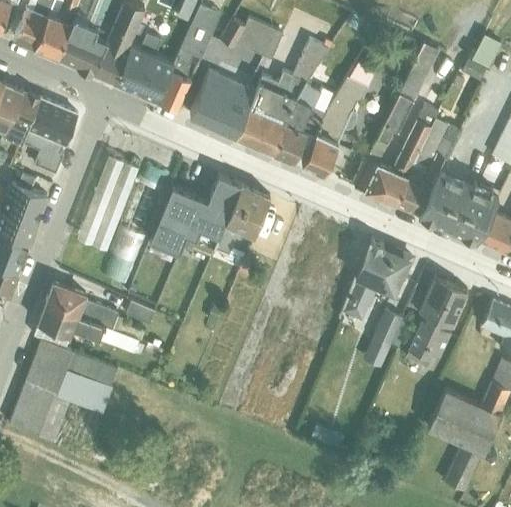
[(0,0),(0,30),(7,34),(22,0),(0,0)]
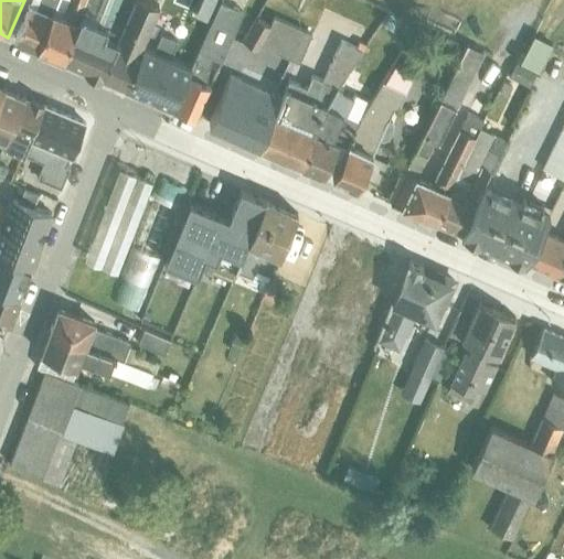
[(40,51),(54,14),(60,0),(42,0),(38,11),(32,8),(17,41),(40,51)]
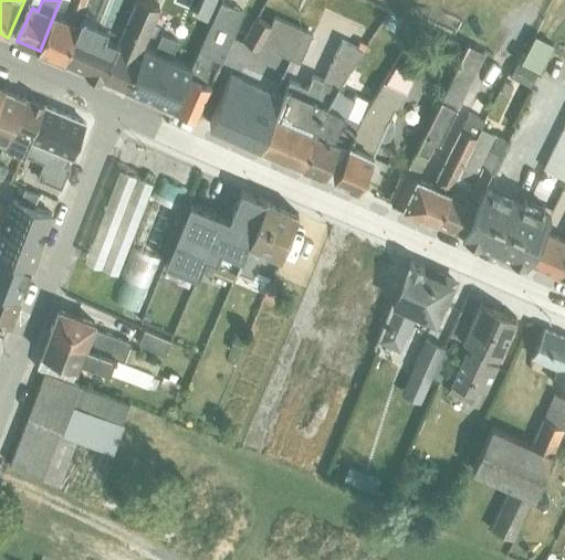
[(54,14),(40,51),(44,53),(64,62),(89,0),(71,0),(64,19),(54,14)]
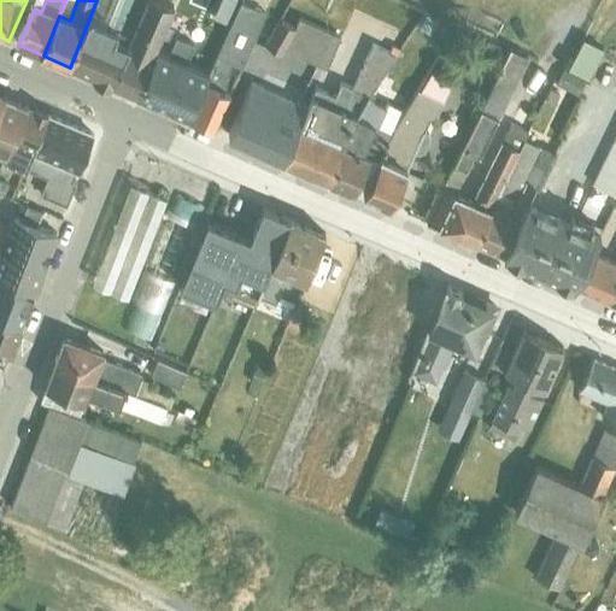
[(97,0),(70,68),(138,98),(157,52),(176,9),(156,0),(148,0),(132,36),(125,34),(139,0),(97,0)]
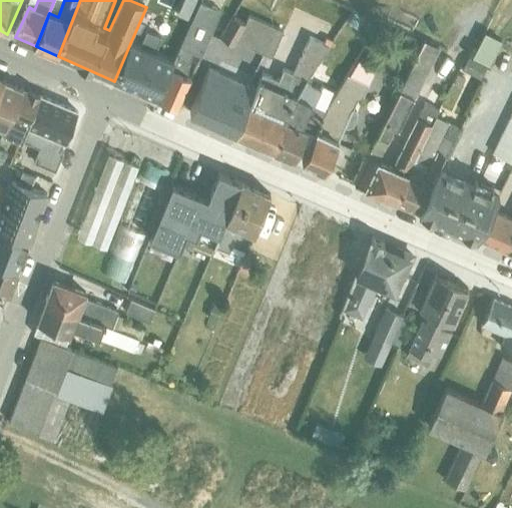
[(175,61),(157,100),(179,109),(192,80),(188,78),(192,54),(201,57),(221,13),(200,4),(175,61)]
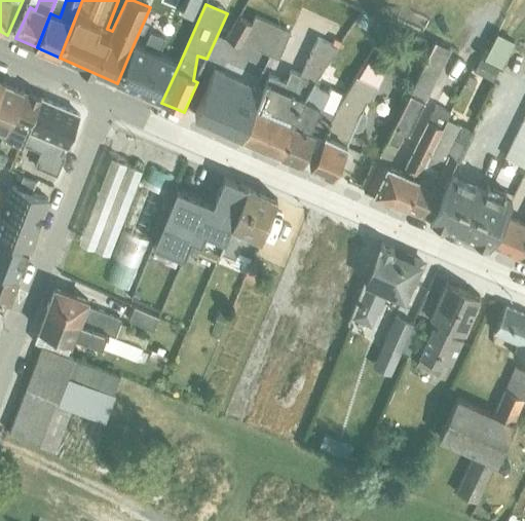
[(238,19),(227,40),(242,47),(244,44),(279,60),(291,33),(256,17),(253,26),(238,19)]
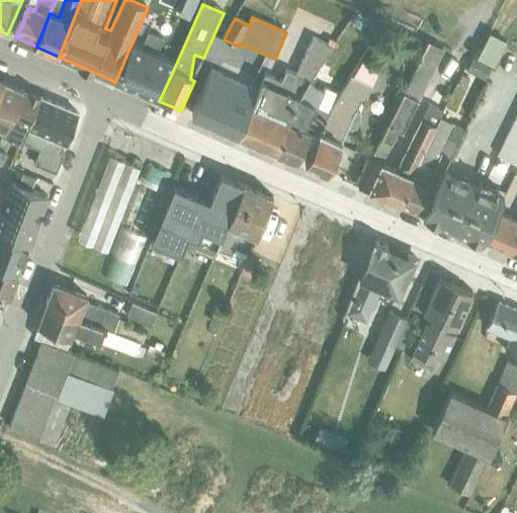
[(132,44),(115,82),(118,83),(118,82),(130,87),(128,88),(133,89),(133,88),(138,92),(142,93),(142,92),(157,99),(157,100),(159,101),(177,62),(158,54),(164,39),(149,33),(143,49),(132,44)]
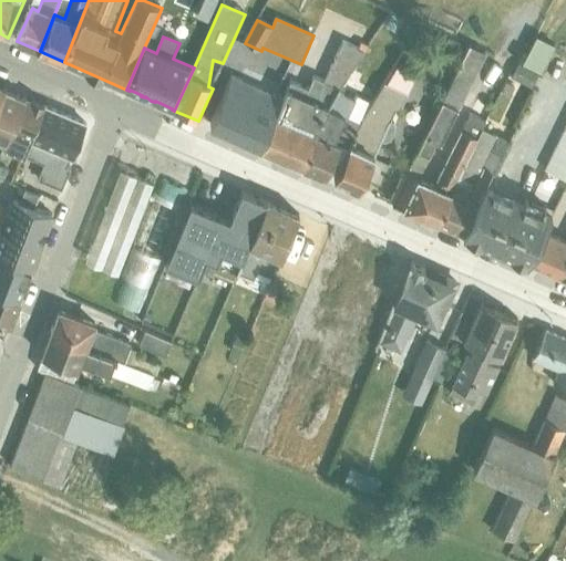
[(537,38),(523,65),(542,74),(556,48),(537,38)]
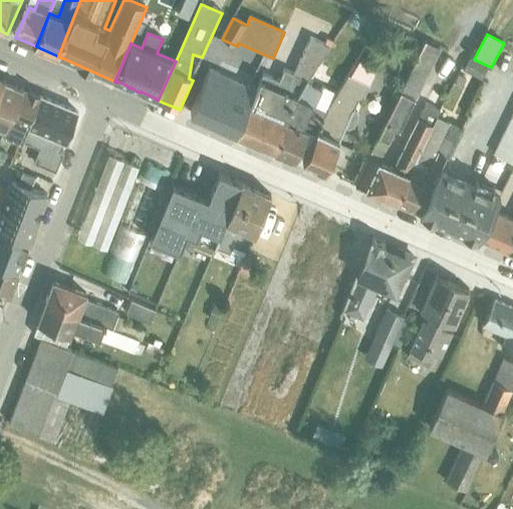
[(258,91),(238,136),(276,152),(298,97),(307,84),(335,43),(328,40),(325,45),(312,39),(295,75),(285,71),(280,81),(265,75),(258,91)]
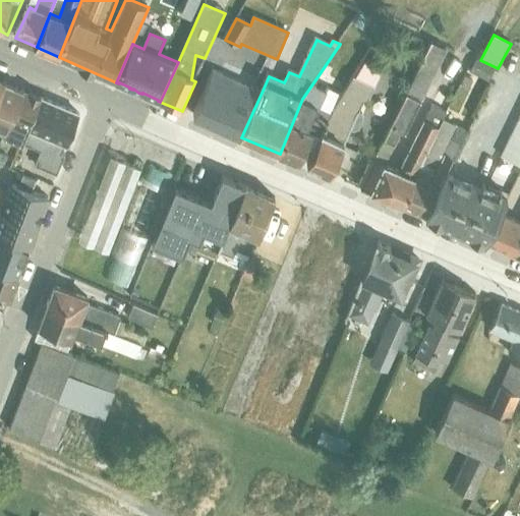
[(402,207),(443,121),(447,114),(432,107),(400,171),(386,166),(401,131),(406,133),(421,102),(422,103),(448,51),(432,43),(361,189),(402,207)]
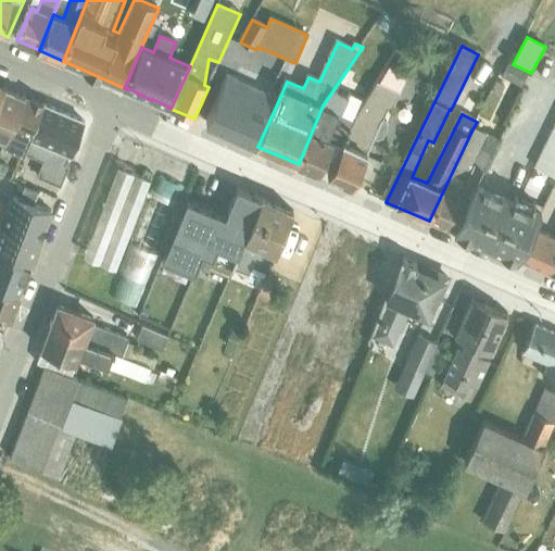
[(508,66),(502,78),(521,89),(529,75),(508,66)]
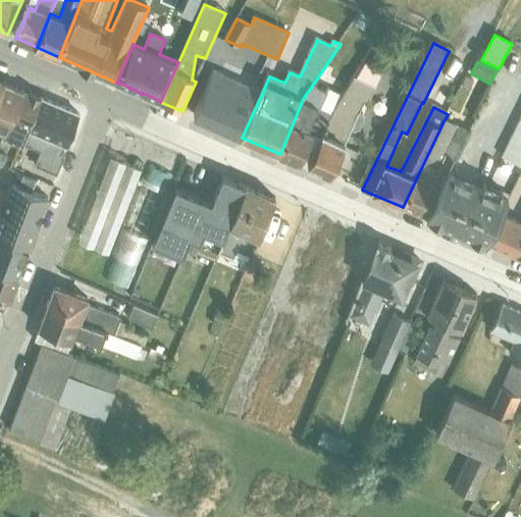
[(328,123),(314,154),(308,166),(331,176),(352,127),(359,131),(364,119),(358,116),(364,102),(368,104),(380,76),(362,67),(344,96),(328,123)]
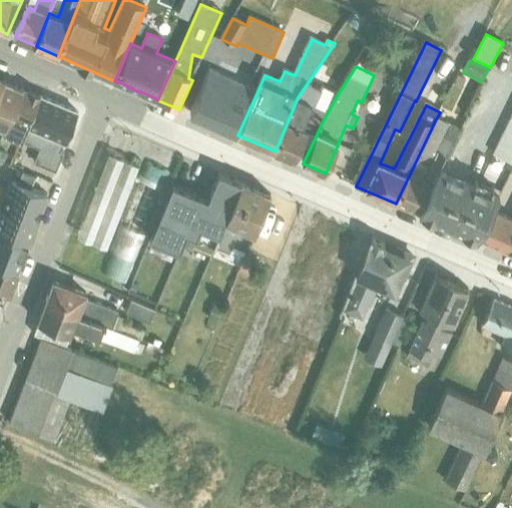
[(214,124),(233,80),(210,70),(191,114),(214,124)]
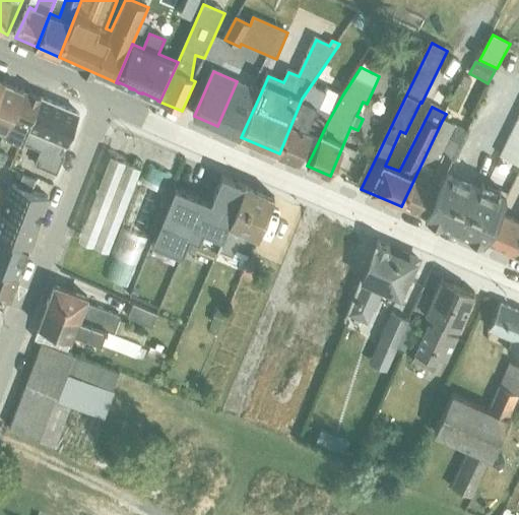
[(237,81),(217,126),(241,137),(261,92),(237,81)]
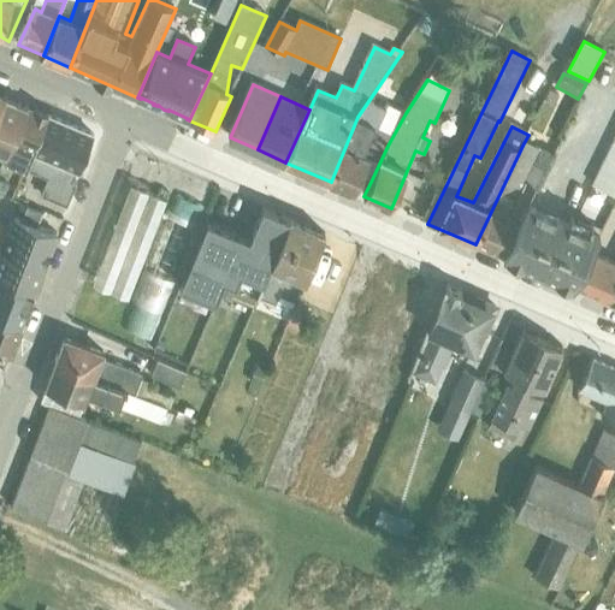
[(6,99),(0,113),(0,153),(7,157),(29,108),(6,99)]
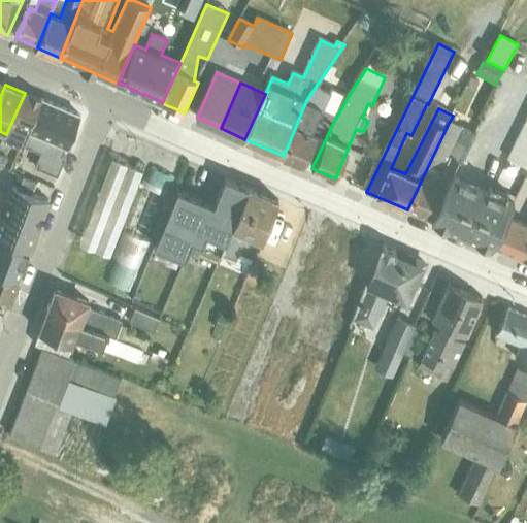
[(306,100),(284,156),(304,165),(309,152),(318,156),(332,125),(348,97),(333,91),(331,95),(316,87),(306,100)]
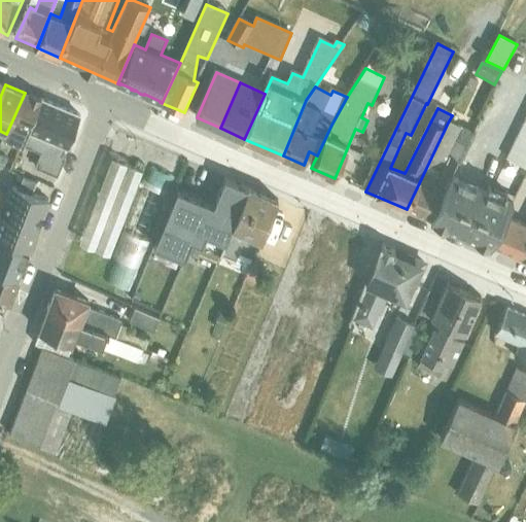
[(25,93),(6,134),(5,138),(23,145),(42,100),(25,93)]
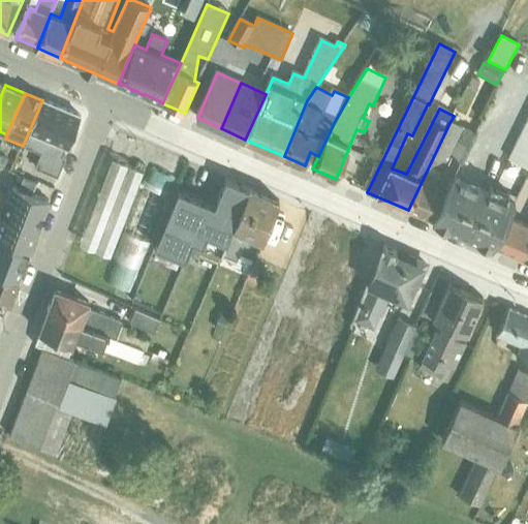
[(42,100),(23,146),(42,154),(36,170),(59,179),(67,159),(63,157),(67,148),(69,149),(82,118),(42,100)]
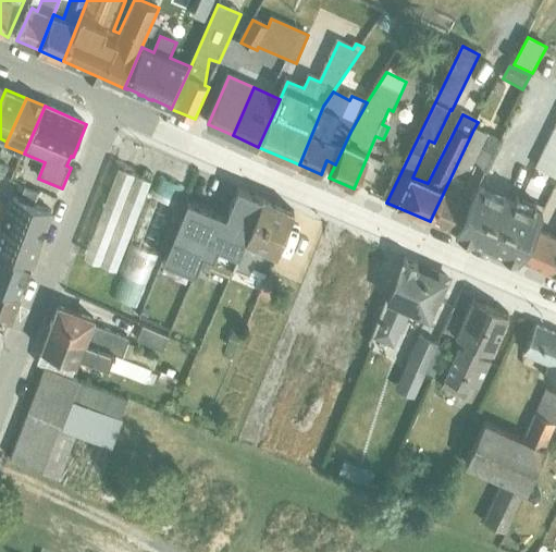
[(555,126),(535,169),(555,179),(555,126)]
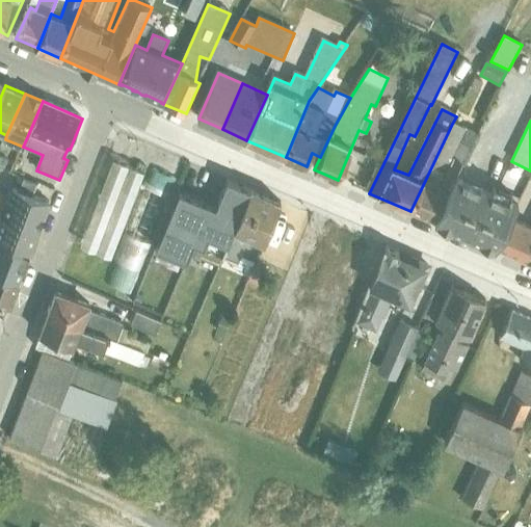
[(452,124),(410,211),(435,222),(479,135),(452,124)]
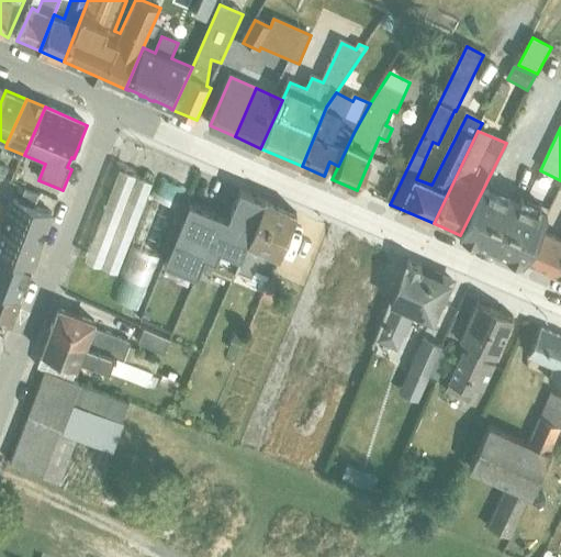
[(88,266),(124,277),(152,177),(115,167),(88,266)]
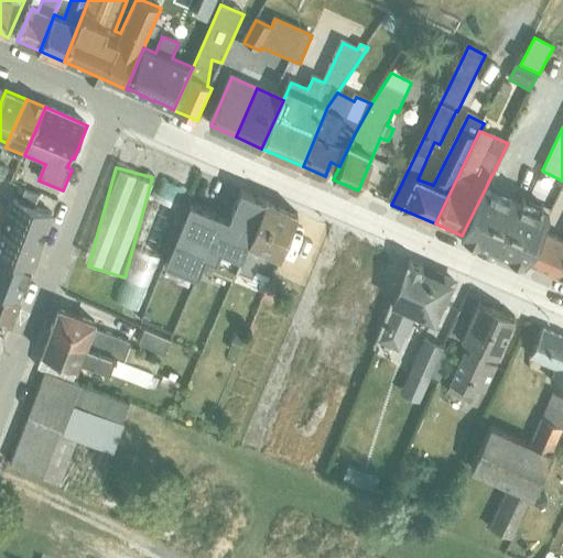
[(479,243),(501,194),(486,187),(462,236),(479,243)]
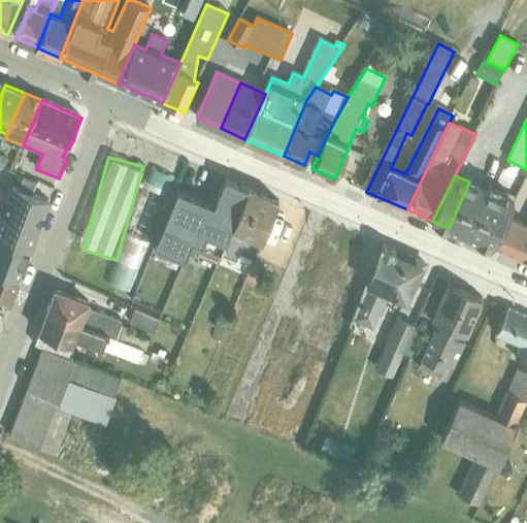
[(0,238),(30,256),(50,202),(33,196),(37,184),(24,178),(19,191),(10,188),(0,215),(0,238)]
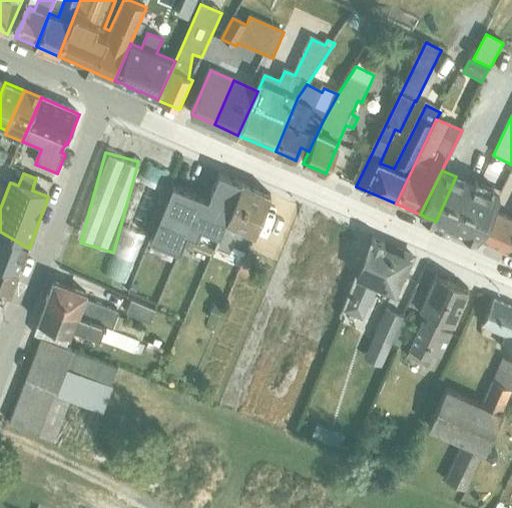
[(187,236),(183,244),(211,257),(215,247),(242,183),(219,174),(208,200),(193,238),(187,236)]
